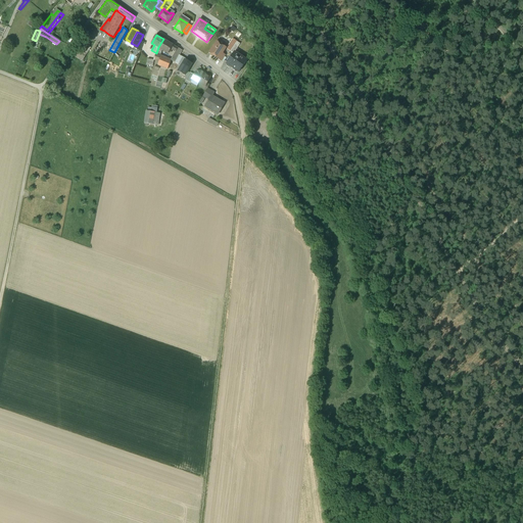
[(169,43),(163,39),(158,47),(162,50),(164,51),(169,43)]
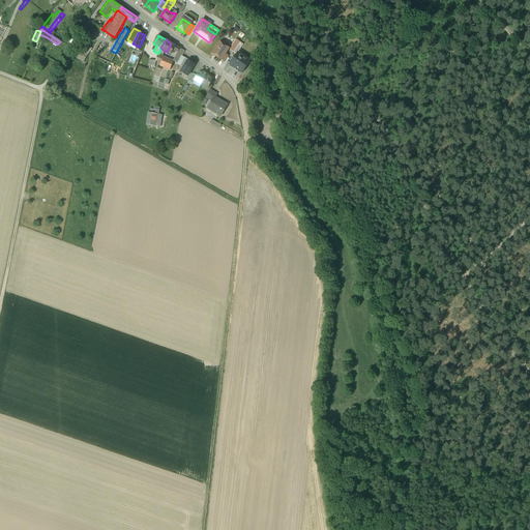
[(234,52),(240,42),(236,39),(230,49),(234,52)]
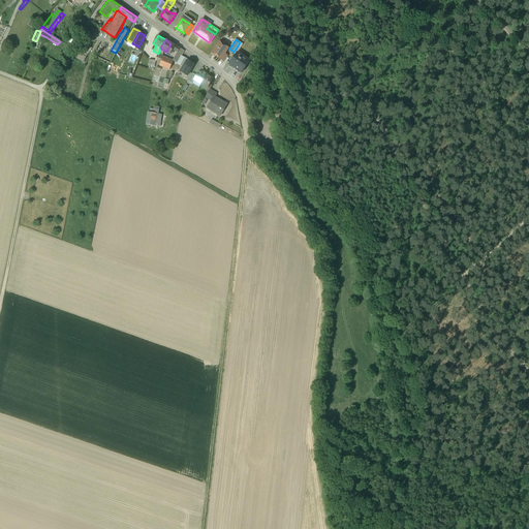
[(142,41),(138,47),(136,45),(135,48),(142,52),(146,43),(142,41)]
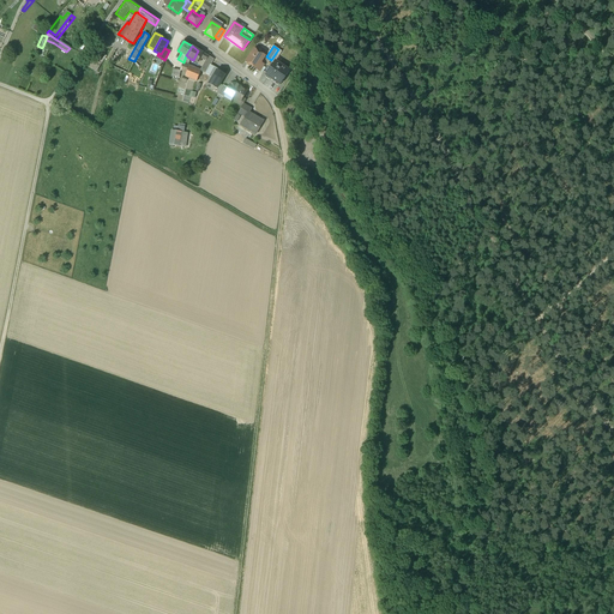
[(254,49),(246,61),(257,68),(260,62),(265,56),(254,49)]
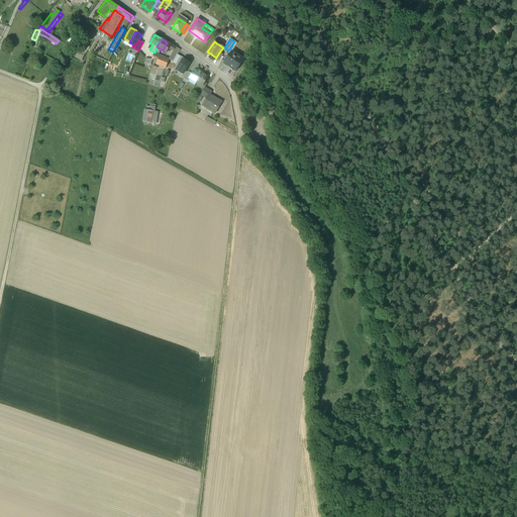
[(228,50),(231,53),(237,43),(234,41),(228,50)]
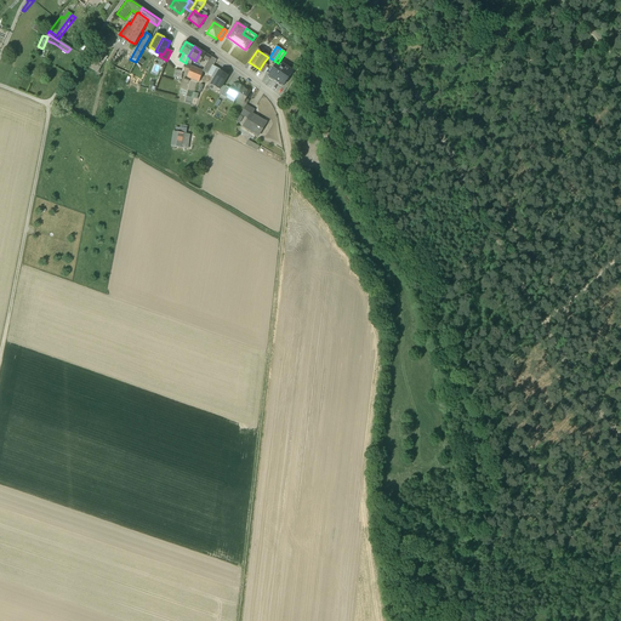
[(208,55),(200,51),(195,61),(200,63),(201,61),(205,61),(208,55)]
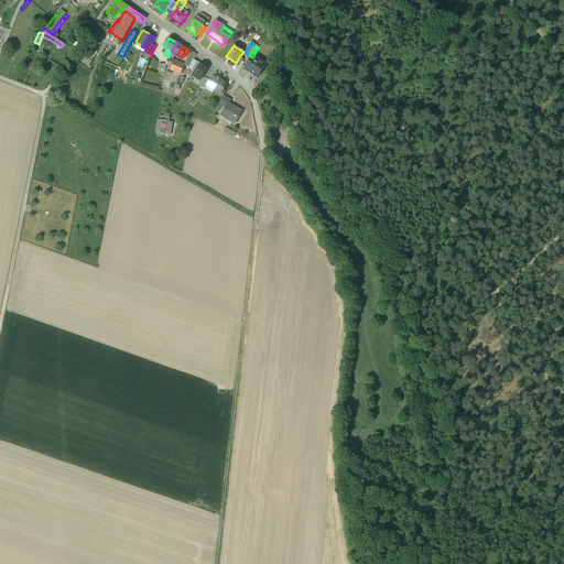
[(75,56),(88,66),(91,62),(98,52),(93,47),(88,53),(82,47),(75,56)]
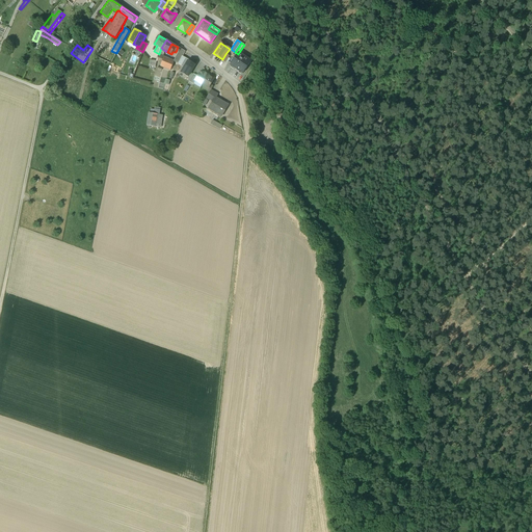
[(185,51),(178,47),(176,52),(178,53),(175,61),(179,63),(183,56),(185,51)]
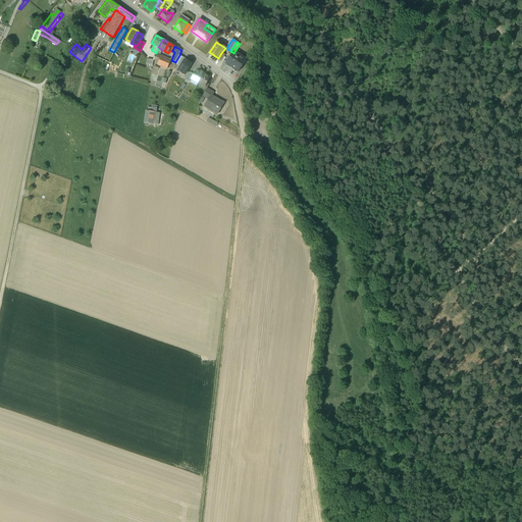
[(239,72),(247,60),(235,52),(233,53),(226,64),(239,72)]
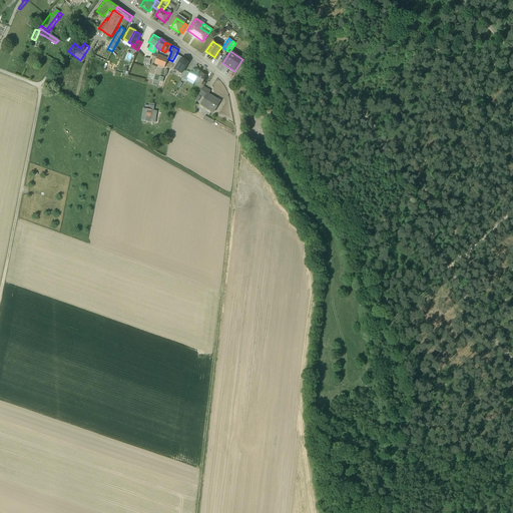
[(153,53),(151,58),(156,61),(159,62),(161,56),(157,55),(153,53)]
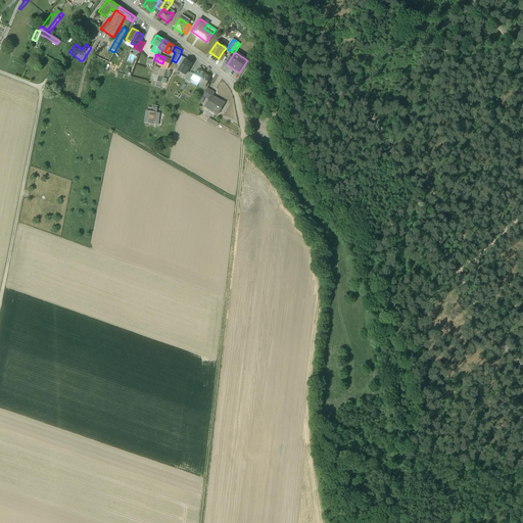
[(171,59),(164,57),(162,63),(169,65),(171,59)]
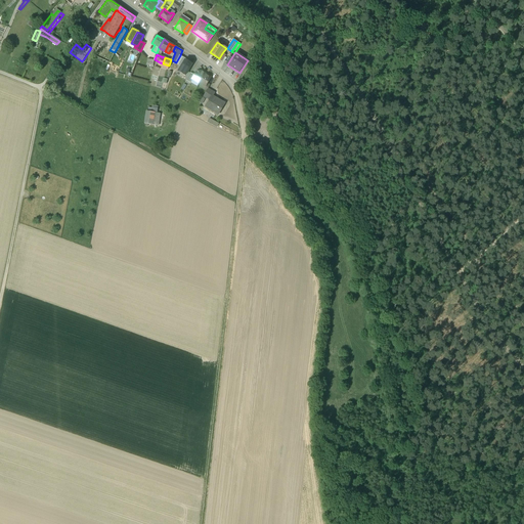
[(183,57),(179,64),(179,66),(181,67),(185,60),(186,60),(187,59),(183,57)]
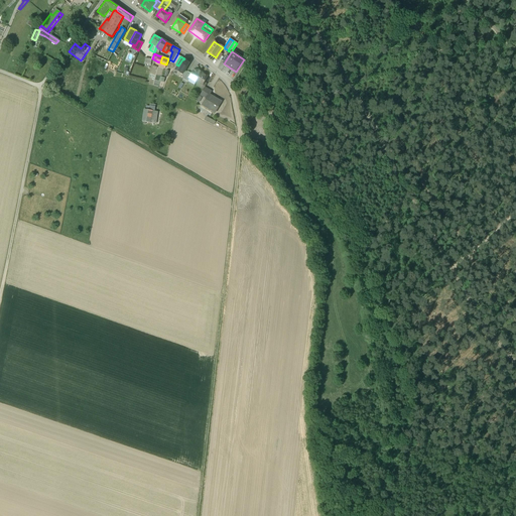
[(169,59),(168,58),(166,65),(160,62),(157,61),(156,65),(165,69),(169,59)]
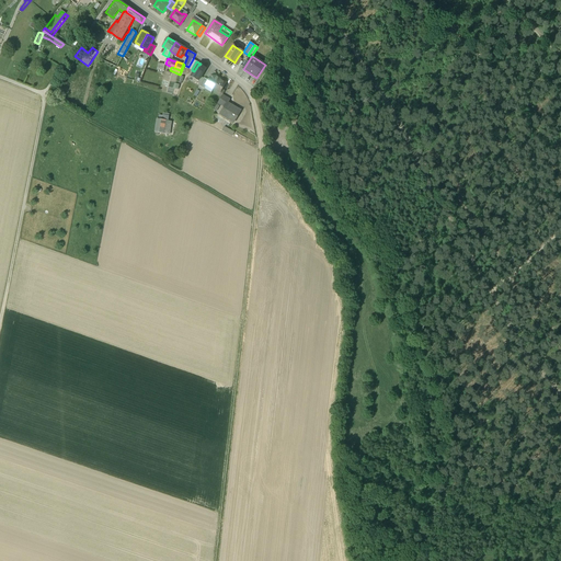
[(191,77),(198,80),(206,69),(199,65),(198,65),(194,71),(191,77)]
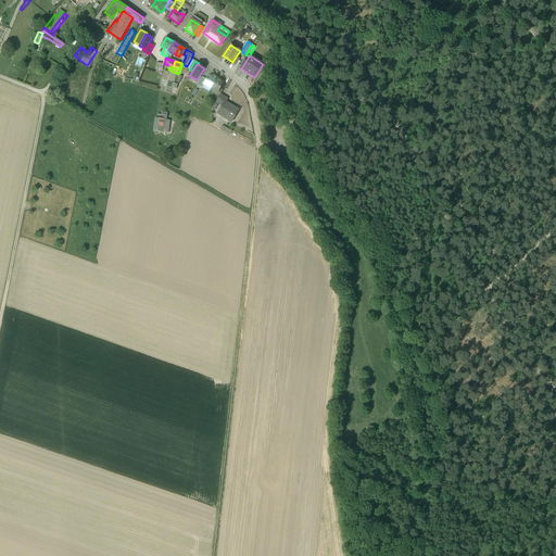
[(214,75),(207,77),(206,79),(203,85),(204,85),(211,89),(212,88),(217,78),(214,76),(214,75)]
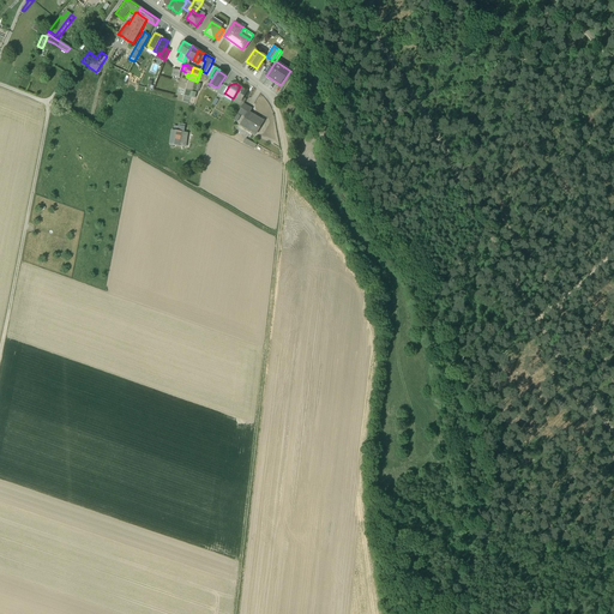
[(223,85),(218,94),(223,97),(226,94),(224,94),(228,88),(223,85)]
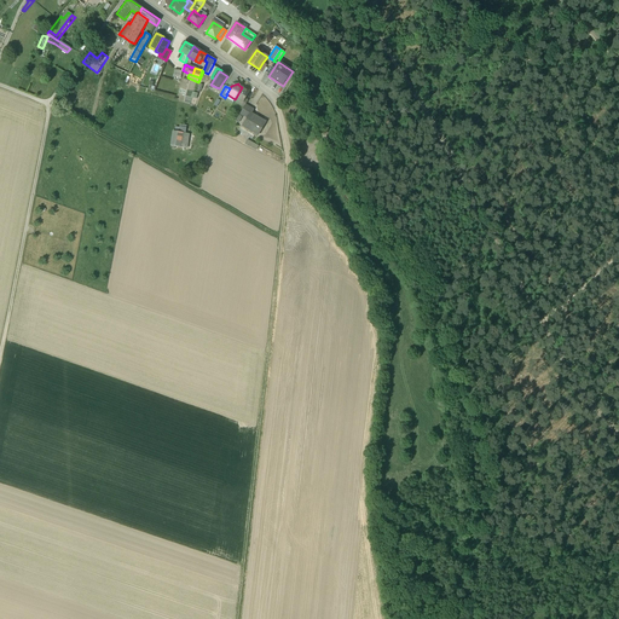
[(249,91),(242,87),(236,98),(242,102),(244,99),(249,91)]
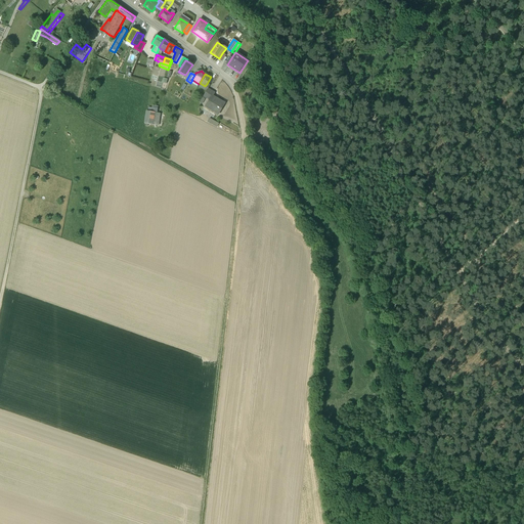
[(212,96),(212,95),(209,99),(205,106),(218,115),(221,110),(219,108),(222,102),(216,99),(216,98),(212,96)]
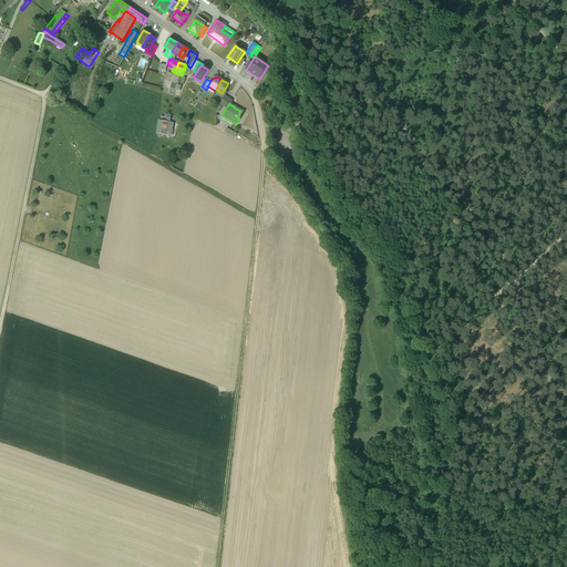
[(172,136),(174,123),(158,121),(156,133),(172,136)]
